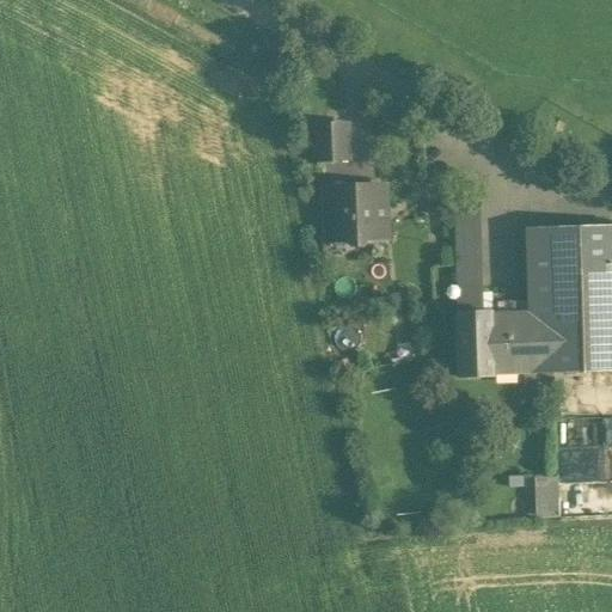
[(347,126),(314,127),(316,161),(348,160),(347,126)]
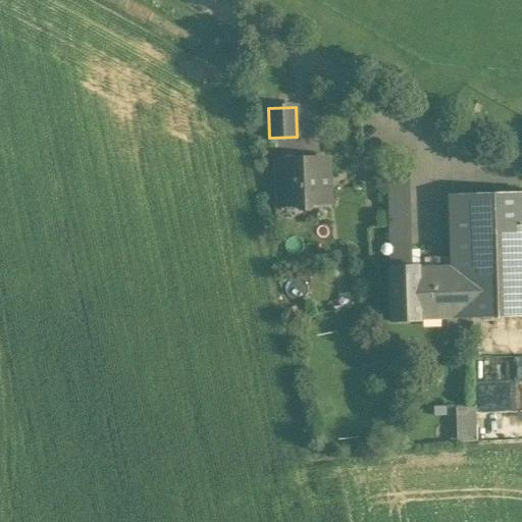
[(327,159),(278,161),(279,207),(297,206),(300,211),(309,210),(312,205),(329,205),(327,159)]
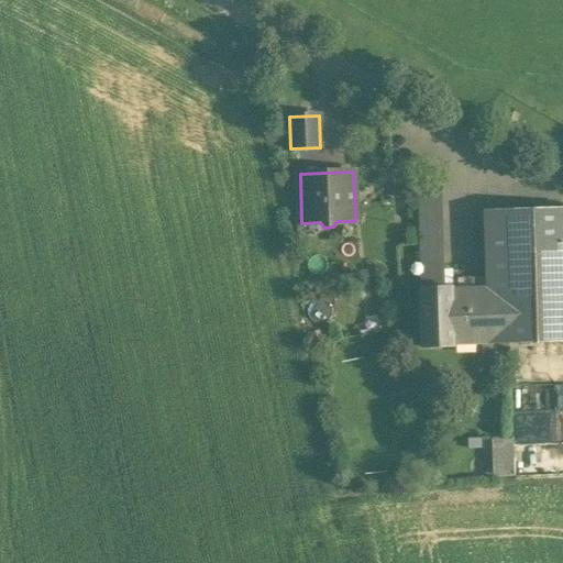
[(439,185),(419,186),(420,253),(442,252),(439,185)]
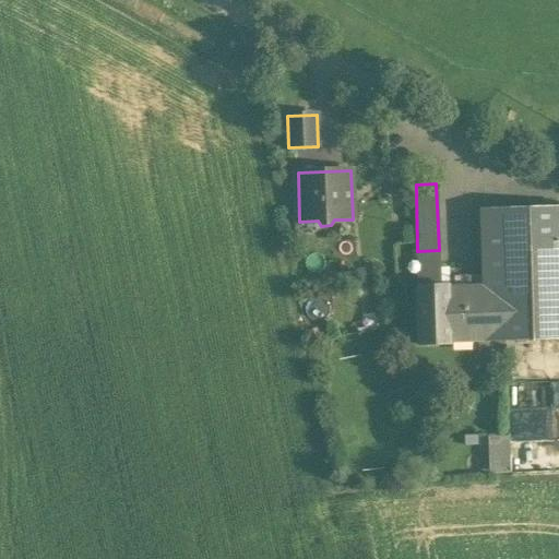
[(558,206),(483,211),(486,288),(487,341),(487,343),(558,340),(558,206)]
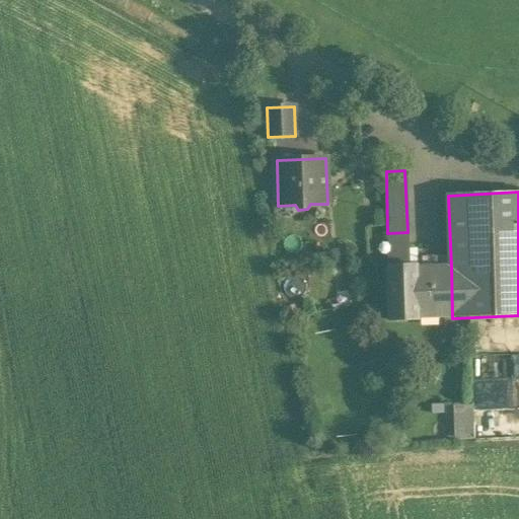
[(408,232),(387,233),(387,268),(408,268),(408,232)]
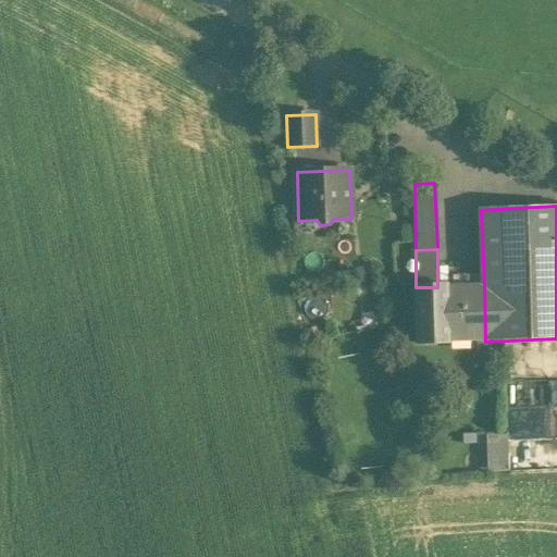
[(448,286),(437,287),(416,287),(418,343),(450,343),(449,341),(448,288),(448,286)]
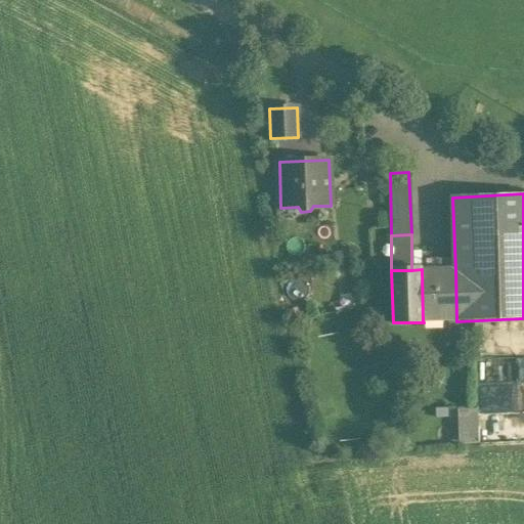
[(456,319),(455,270),(422,271),(423,320),(456,319)]
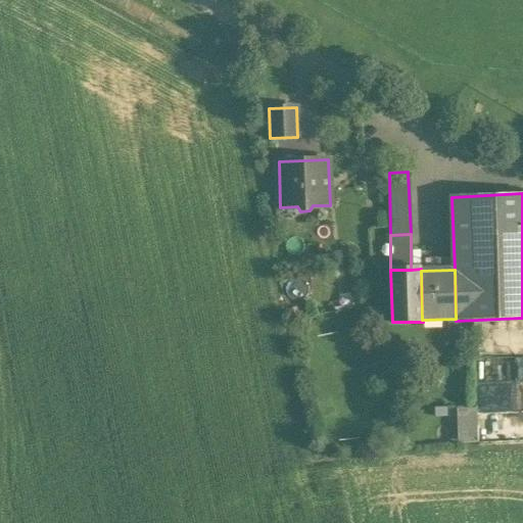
[(522,379),(516,379),(516,384),(480,384),(480,407),(457,407),(457,441),(522,440),(522,379)]
